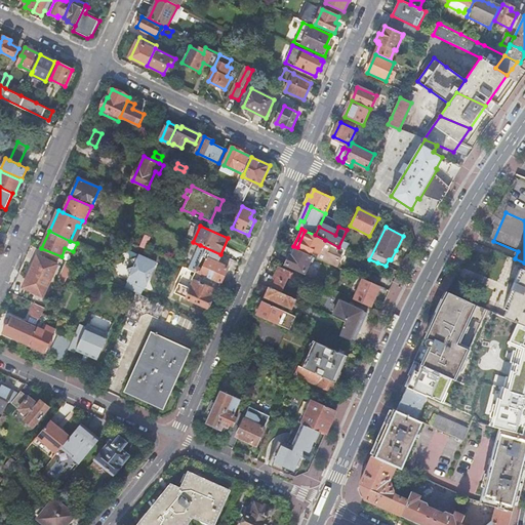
[(315,235),(305,231),(297,247),(318,257),(317,258),(327,263),(331,254),(321,249),(325,240),(315,235)]
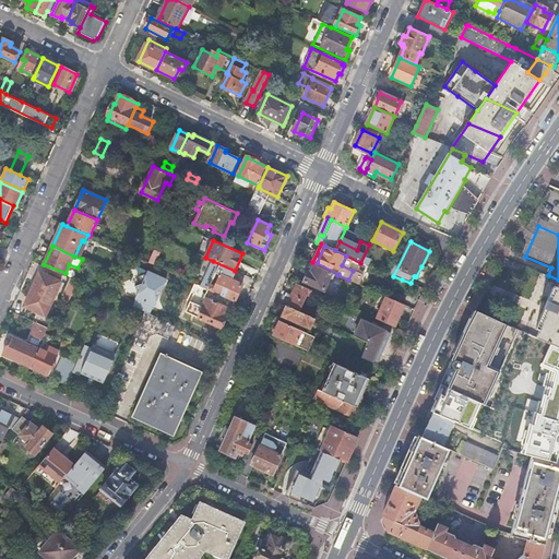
[(123,261),(127,253),(127,252),(121,250),(121,251),(118,259),(123,261)]
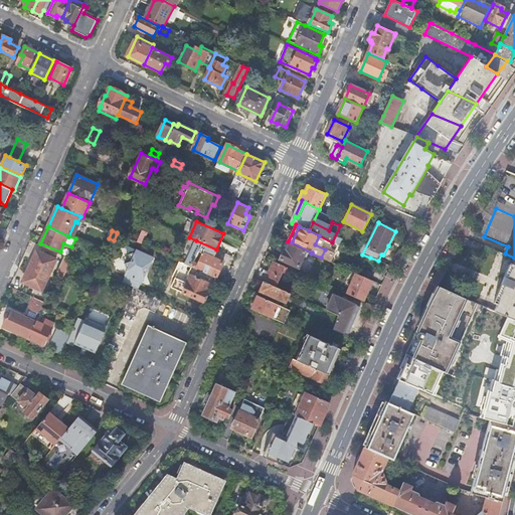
[(148,233),(143,230),(138,242),(143,244),(148,233)]
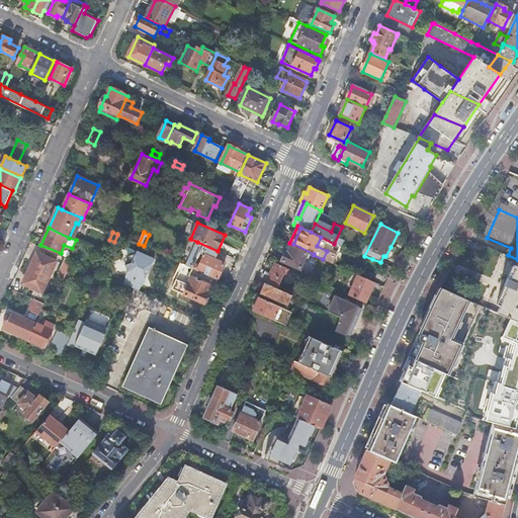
[(194,268),(219,279),(226,264),(216,259),(217,256),(219,251),(218,251),(197,242),(186,265),(194,268)]
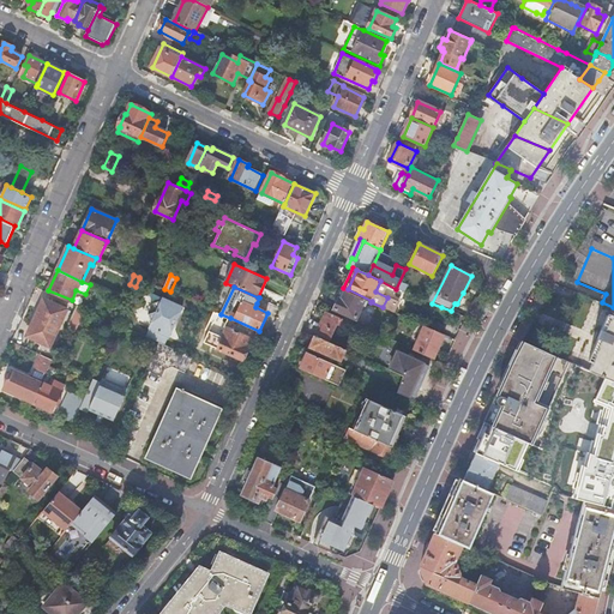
[(161,296),(148,290),(151,302),(160,300),(161,300),(161,298),(161,296)]
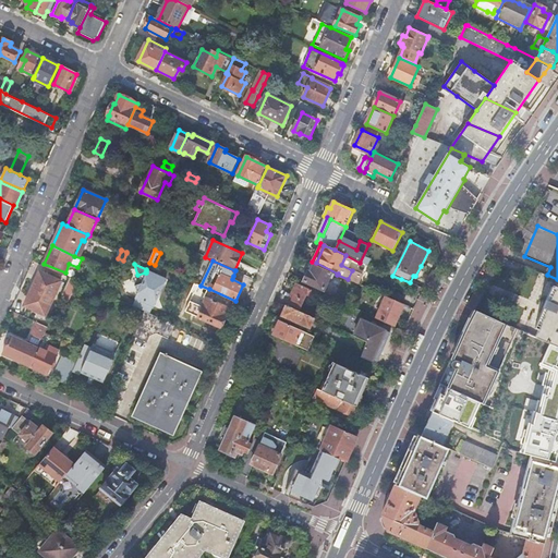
[(324,290),(332,273),(315,265),(311,274),(308,273),(304,281),(324,290)]
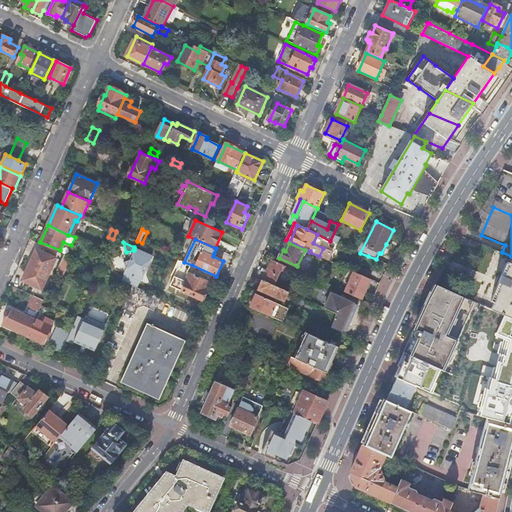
[(472,280),(511,295),(511,256),(502,252),(483,245),(462,296),(465,297),(472,280)]
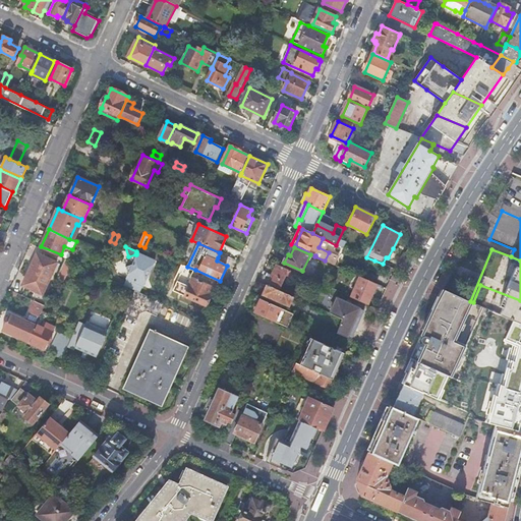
[(128,256),(131,264),(124,266),(127,273),(125,278),(122,285),(135,291),(138,292),(141,285),(147,276),(145,272),(149,271),(154,259),(136,252),(136,254),(135,254),(128,256)]
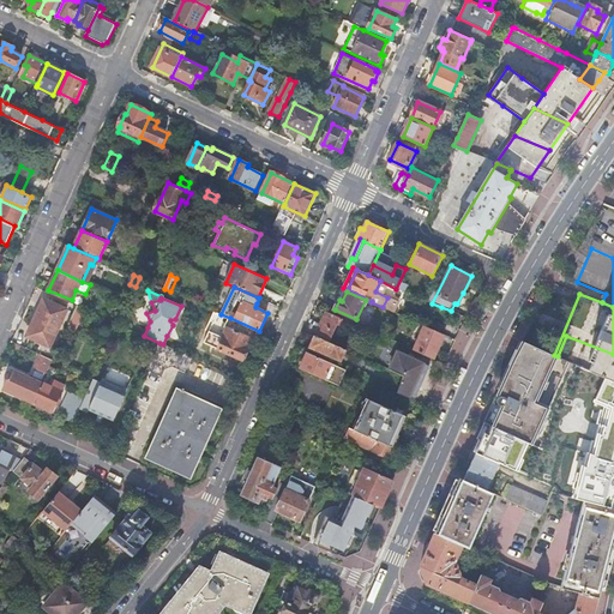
[(67,309),(49,301),(44,299),(40,309),(28,336),(50,345),(67,309)]
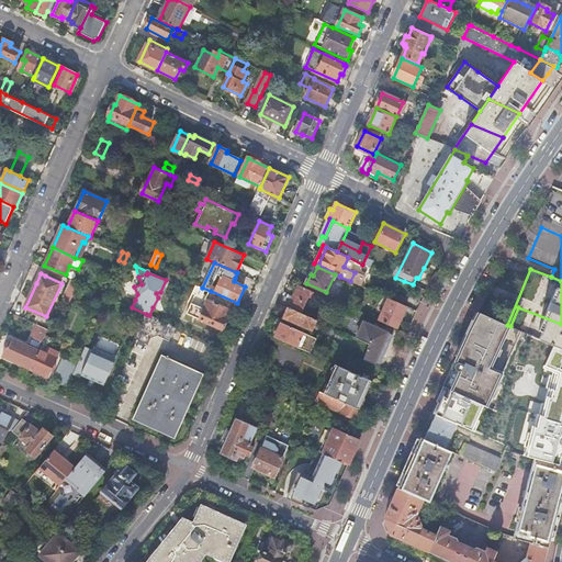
[(69,303),(78,282),(71,280),(63,300),(69,303)]
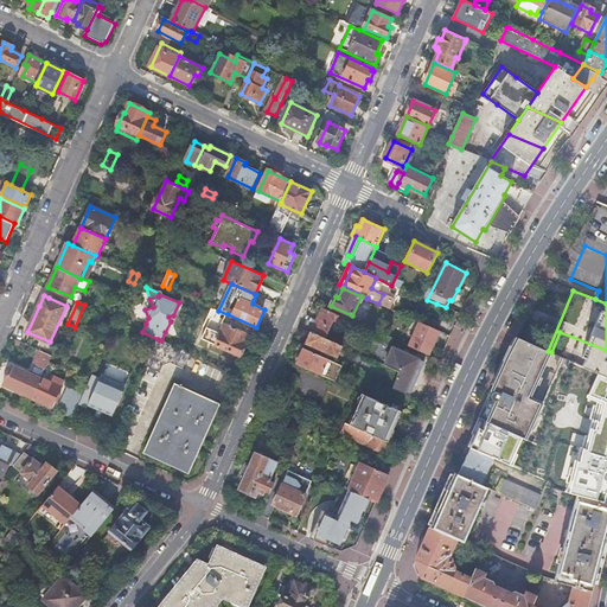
[(323,308),(312,332),(326,339),(333,321),(337,314),(323,308)]
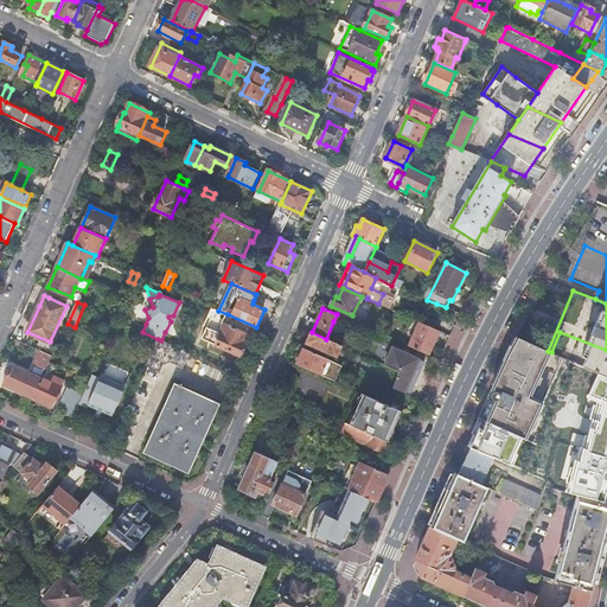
[(253,336),(256,327),(228,314),(223,324),(225,325),(222,333),(209,327),(203,339),(240,356),(249,334),(253,336)]
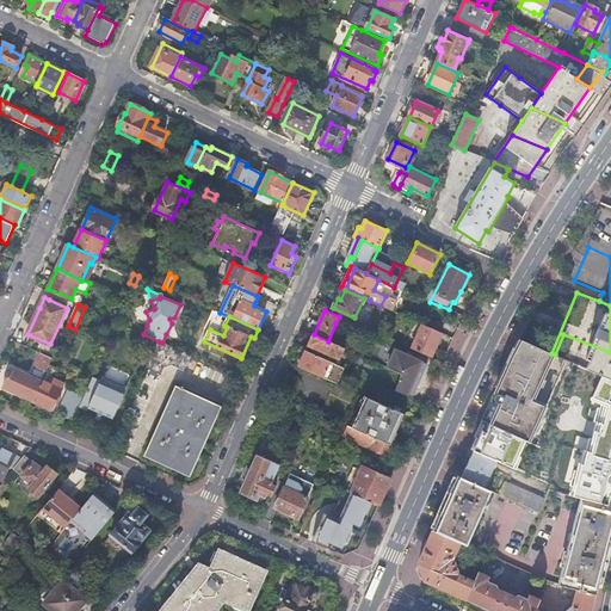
[(412,350),(432,359),(443,334),(423,325),(412,350)]
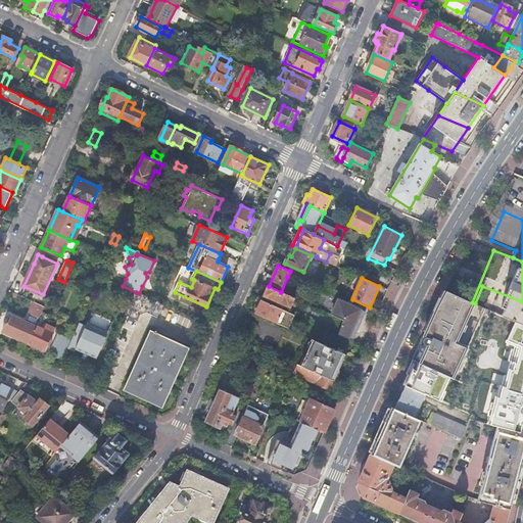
[(123,285),(122,285),(119,292),(133,298),(136,292),(123,286),(123,285)]
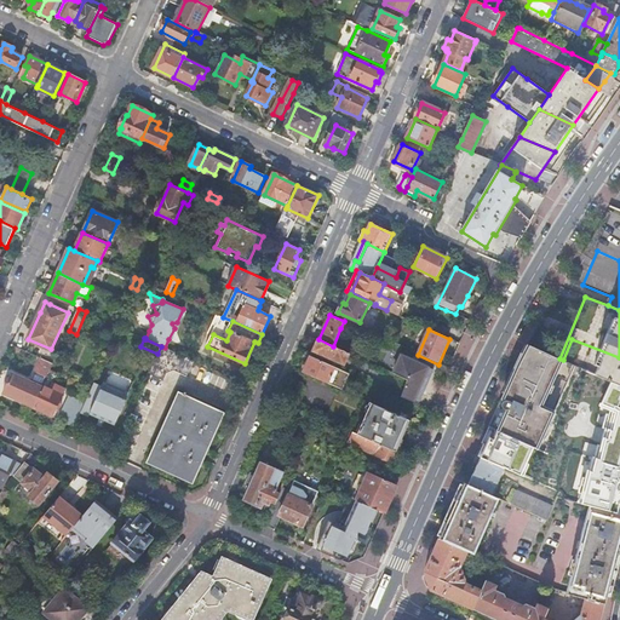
[(333,346),(319,339),(314,351),(344,365),(349,354),(333,346)]
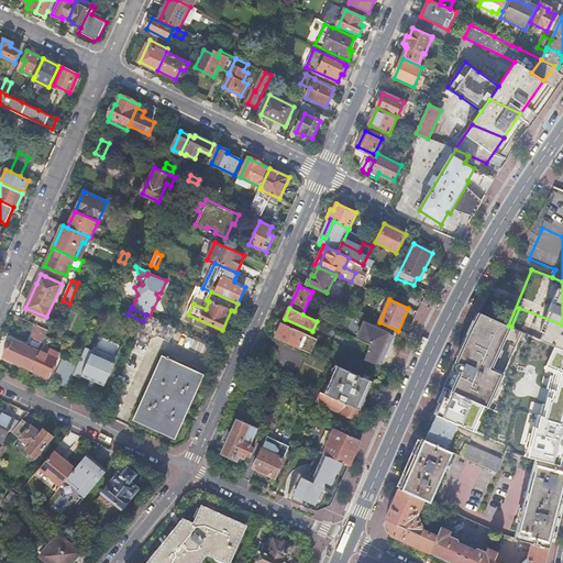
[(552,344),(562,349),(562,324),(519,308),(511,327),(529,334),(544,343),(552,344)]
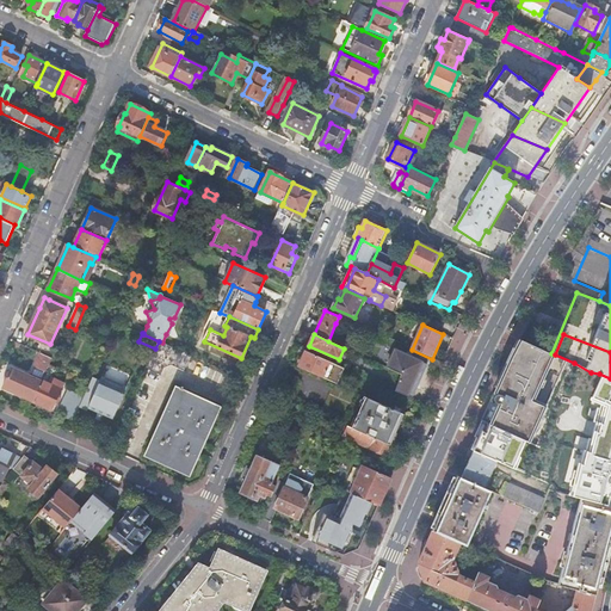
[(551,353),(520,340),(516,351),(514,355),(513,355),(507,366),(495,394),(495,396),(492,403),(488,411),(487,413),(488,413),(486,419),(485,419),(483,420),(483,421),(505,431),(518,437),(555,355),(551,353)]
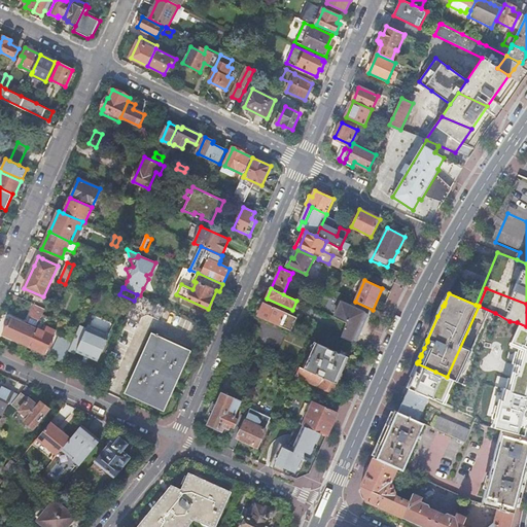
[(131,308),(134,301),(119,294),(116,301),(131,308)]
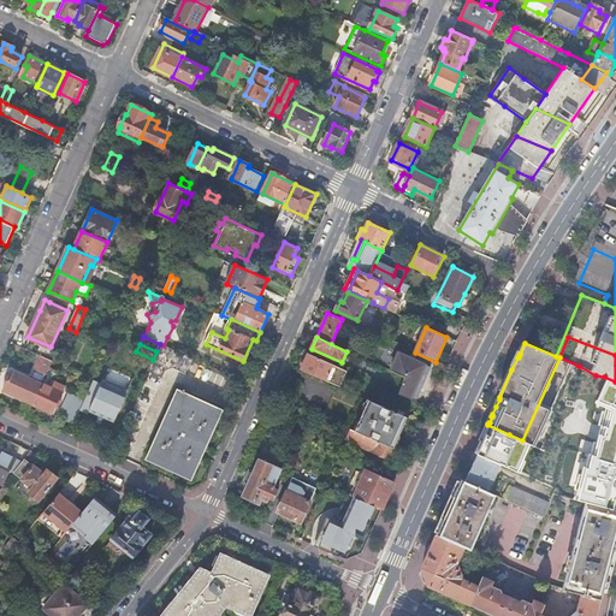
[(164,345),(160,344),(157,351),(153,360),(148,372),(164,379),(166,372),(175,369),(188,375),(195,360),(181,353),(164,345)]
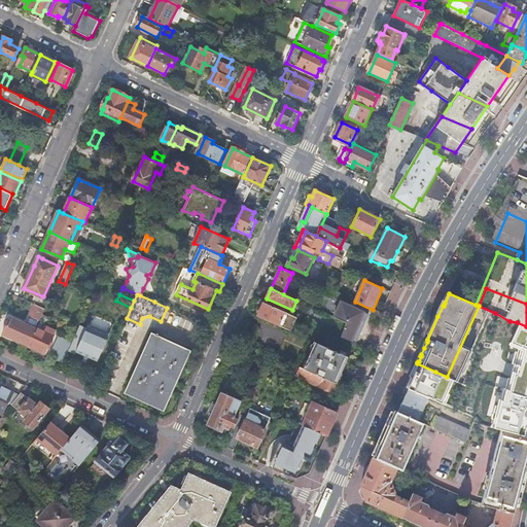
[(279,326),(285,312),(265,303),(258,317),(261,318),(279,326)]
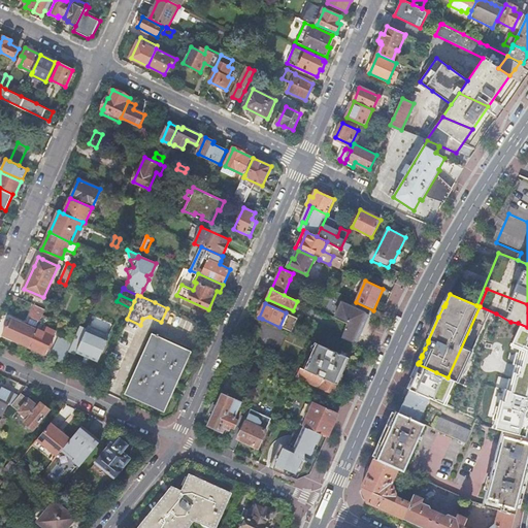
[(342,303),(336,319),(348,324),(342,338),(347,340),(352,342),(356,334),(360,337),(365,325),(361,323),(365,314),(342,303)]
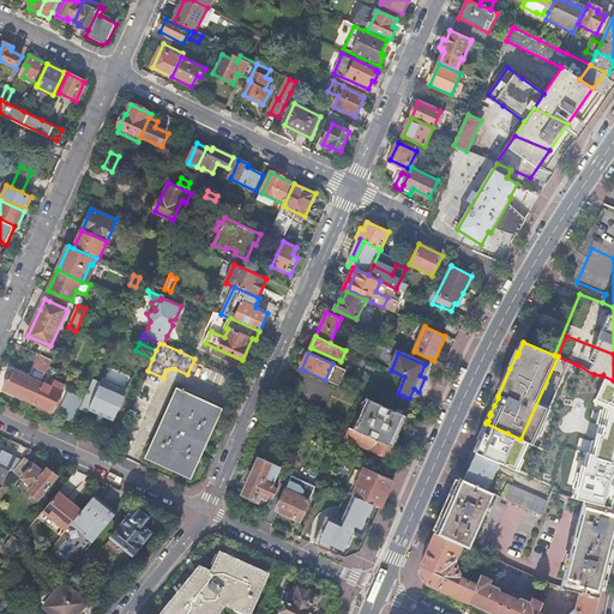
[(53,361),(41,355),(35,368),(48,373),(50,366),(53,361)]
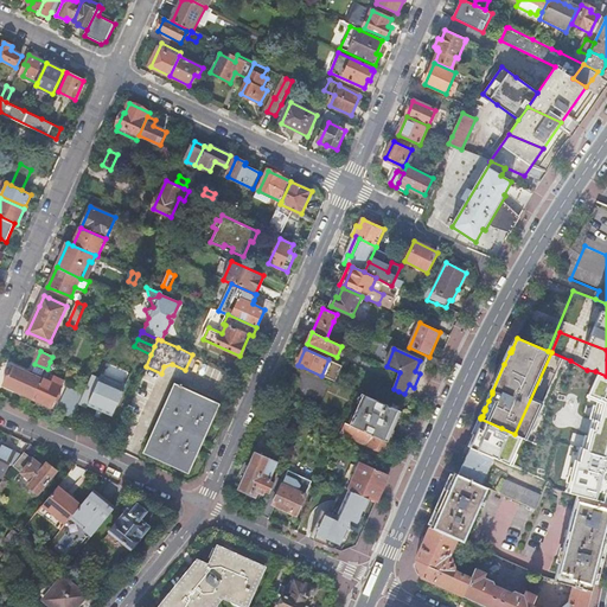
[(45,372),(43,378),(40,383),(33,400),(52,408),(64,381),(55,377),(59,366),(50,362),(48,369),(45,372)]
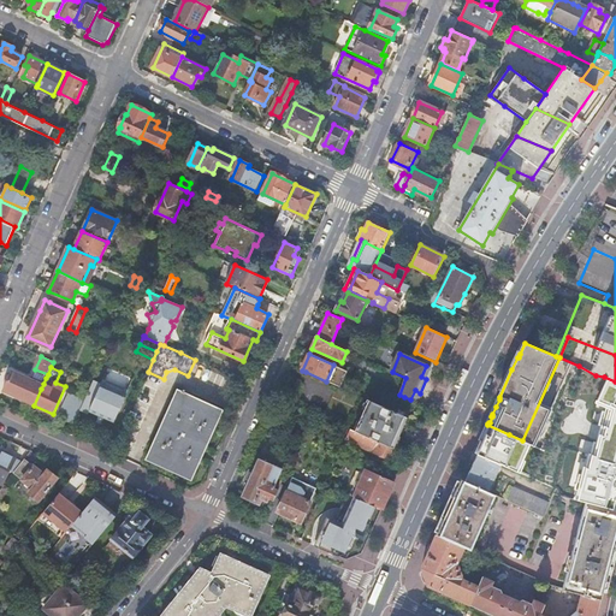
[(407,419),(398,414),(326,381),(306,372),(291,403),(303,409),(314,414),(351,431),(385,445),(394,449),(407,419)]
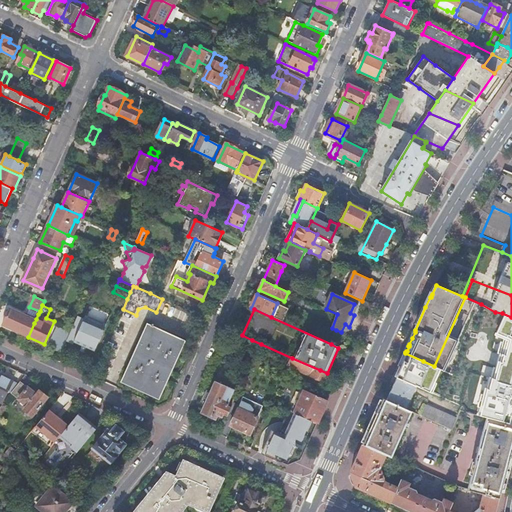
[(28,337),(34,323),(16,314),(9,312),(8,316),(3,325),(28,337)]
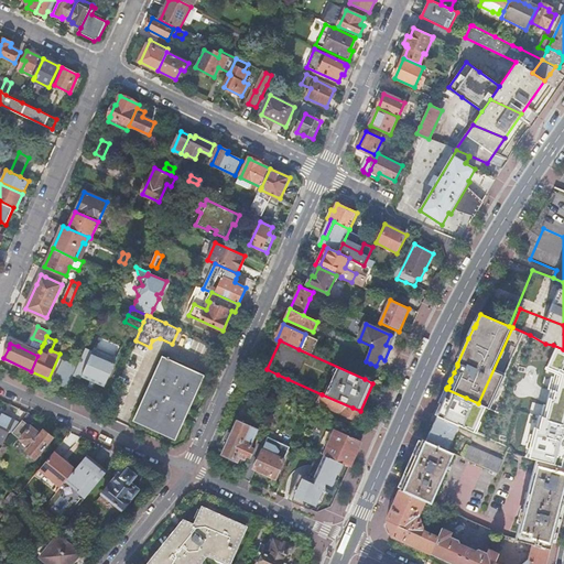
[(563,350),(545,344),(508,452),(544,462),(563,467),(563,350)]
